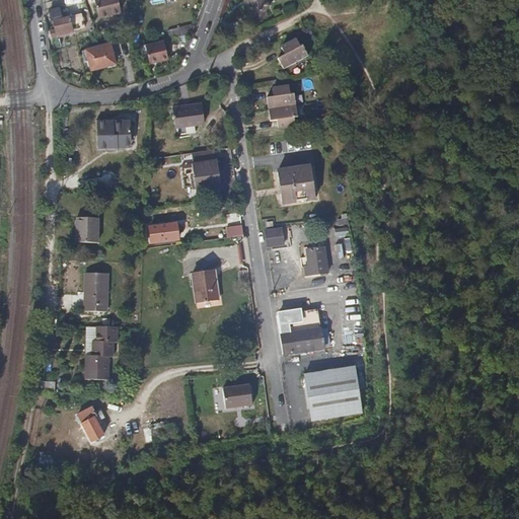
[(93,0),(95,8),(118,3),(117,0),(93,0)]
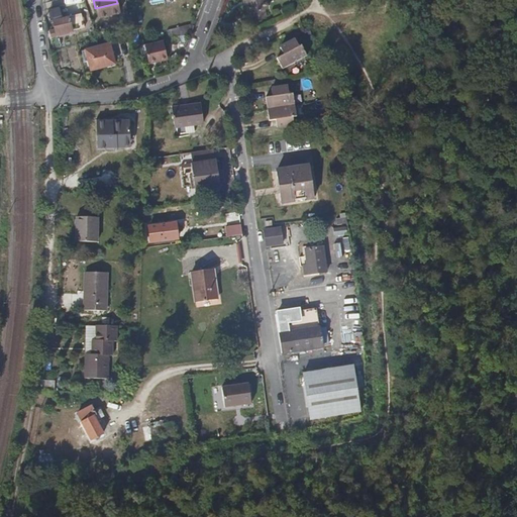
[(263,10),(260,0),(237,0),(238,0),(240,0),(242,4),(244,14),(246,14),(247,21),(263,18),(261,11),(263,10)]
